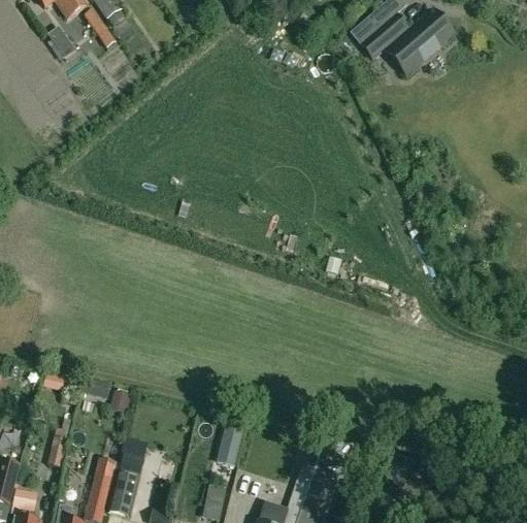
[(68,18),(81,9),(80,8),(86,5),(81,0),(41,0),(45,6),(55,0),(57,0),(68,18)]
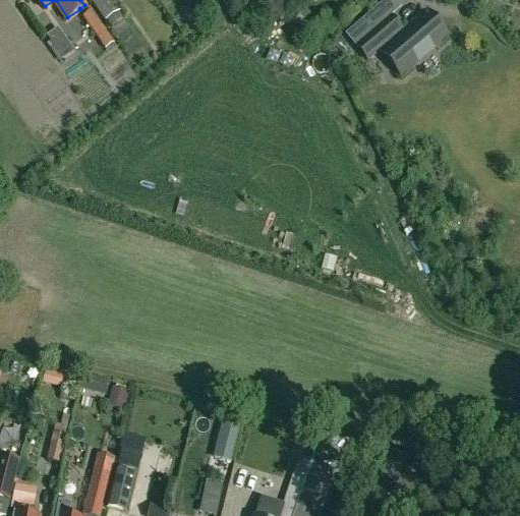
[(94,0),(106,18),(119,8),(113,0),(94,0)]
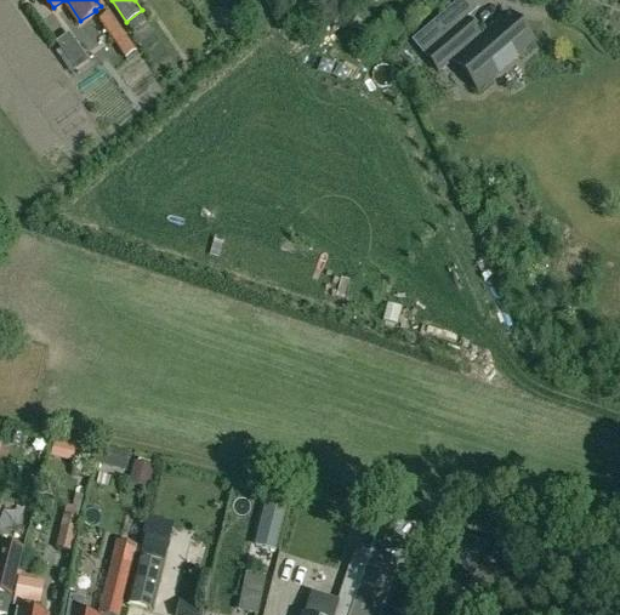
[(147,66),(109,11),(101,17),(138,72),(147,66)]
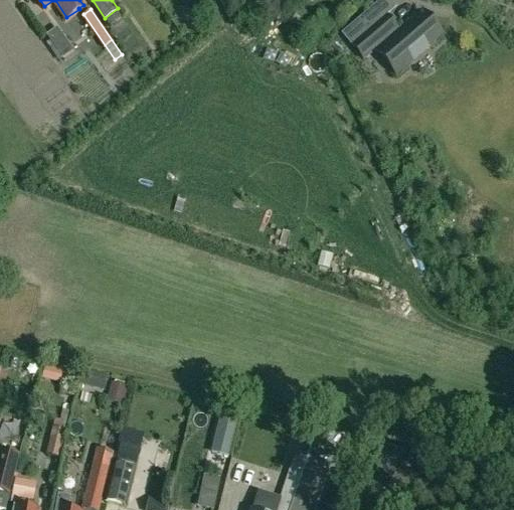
[(368,11),(343,32),(363,56),(374,47),(394,72),(438,37),(420,15),(396,34),(383,17),(378,22),(368,11)]
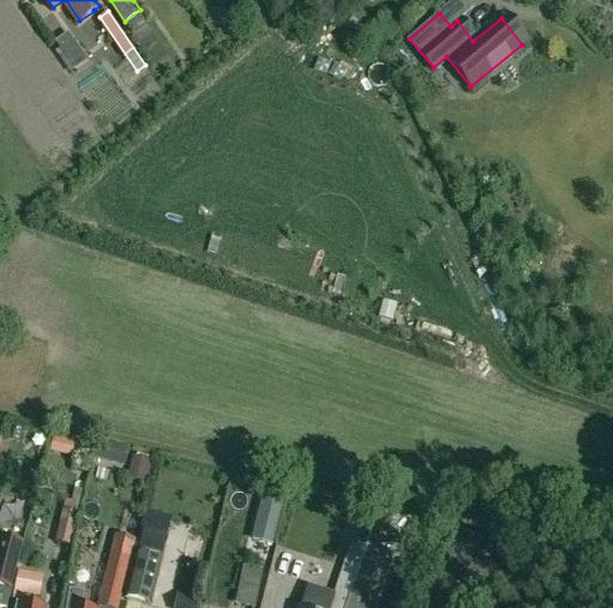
[(68,29),(56,38),(61,46),(56,48),(71,70),(89,58),(68,29)]
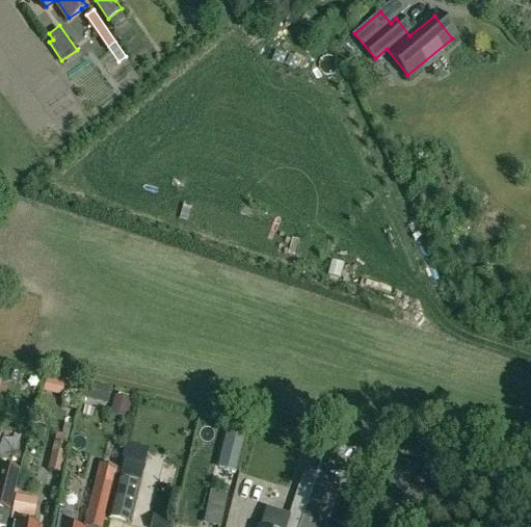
[(128,380),(124,401),(137,404),(141,383),(128,380)]
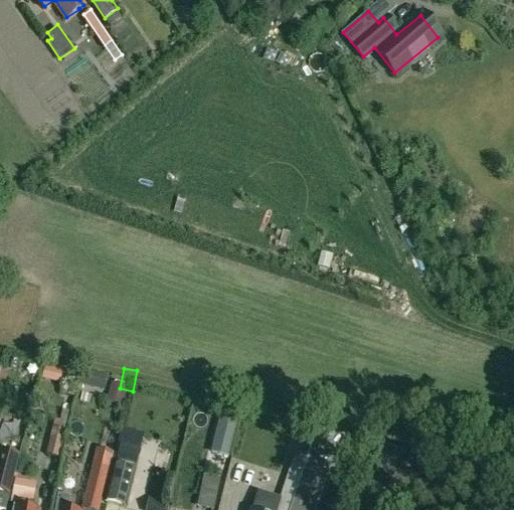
[(213,449),(228,453),(239,409),(223,405),(213,449)]
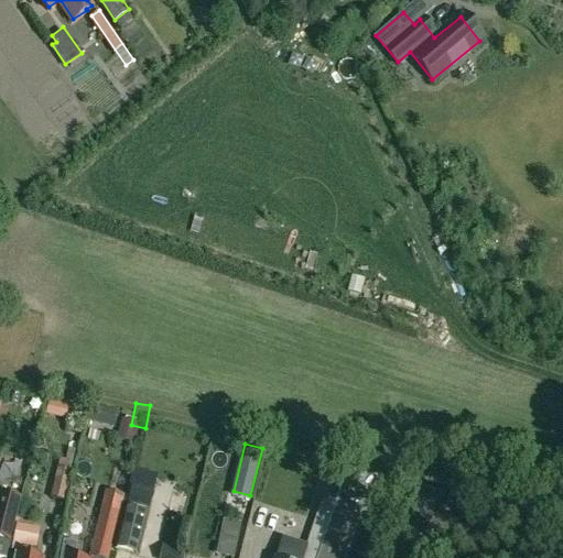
[(60,455),(51,494),(65,498),(72,467),(71,467),(76,446),(68,445),(66,457),(60,455)]
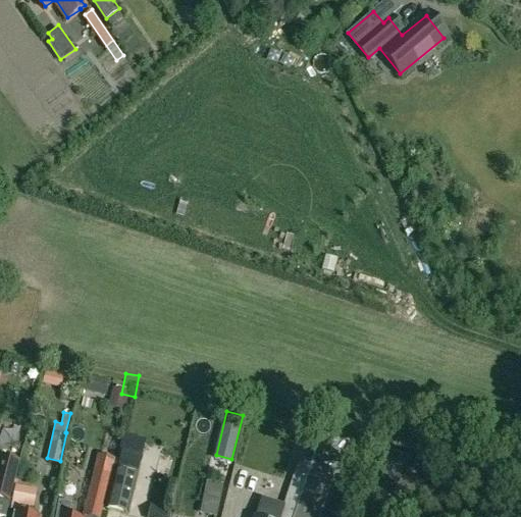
[(139,468),(143,452),(147,437),(123,432),(120,446),(123,447),(118,463),(139,468)]
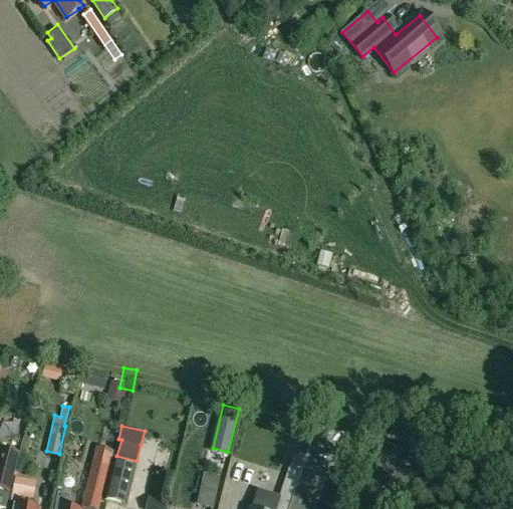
[(0,488),(10,491),(20,451),(1,446),(0,449),(0,488)]
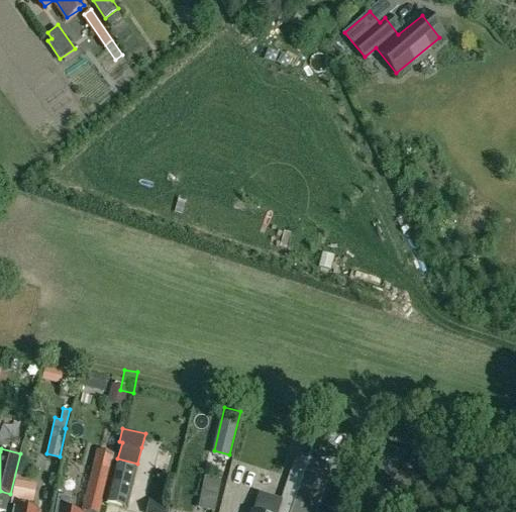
[(99,511),(110,467),(94,463),(83,508),(99,511)]
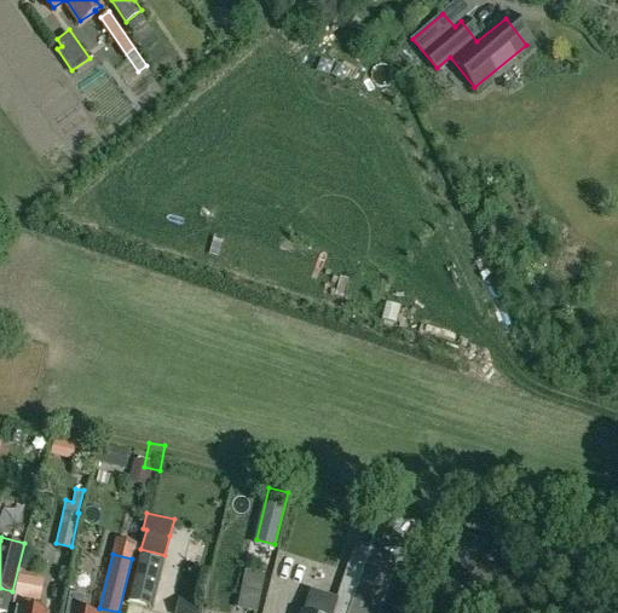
[(139,556),(128,599),(151,605),(162,562),(139,556)]
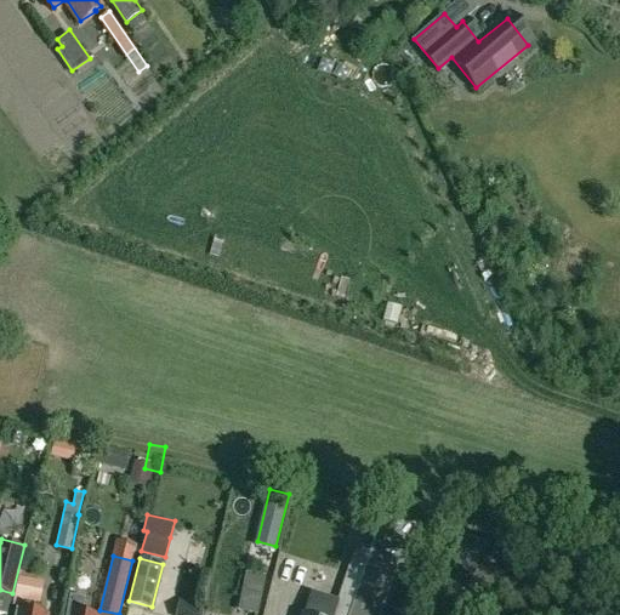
[(356,596),(367,562),(352,558),(341,591),(356,596)]
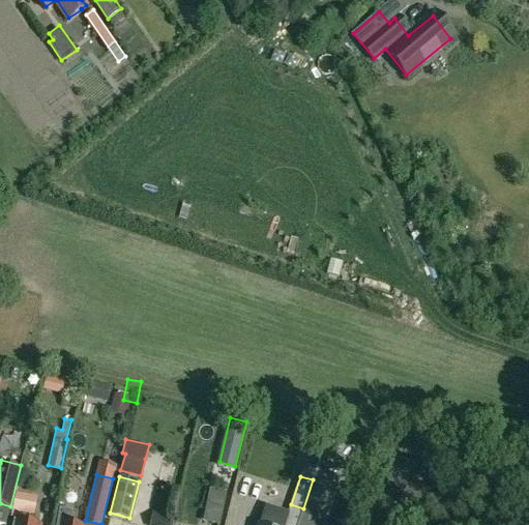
[(207,504),(222,507),(226,491),(210,488),(207,504)]
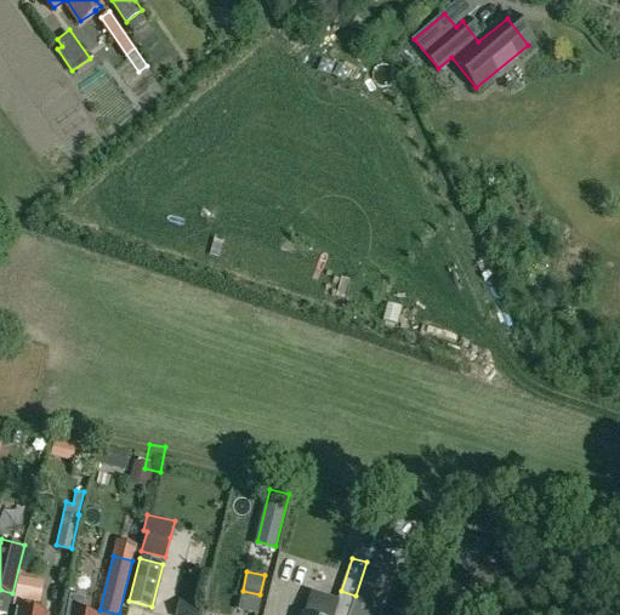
[(12,601),(23,603),(24,597),(40,601),(45,579),(20,573),(12,601)]
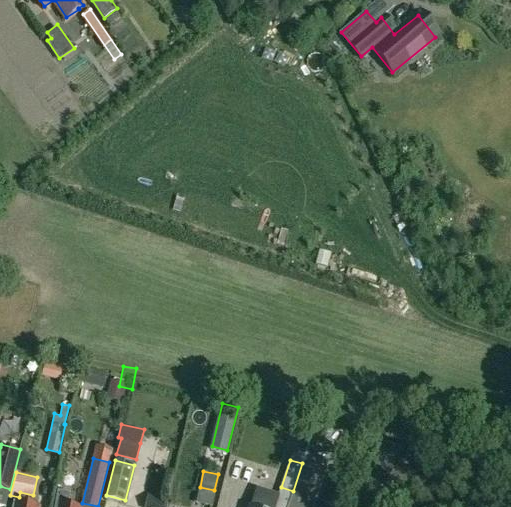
[(313,506),(314,506),(289,498),(285,506),(313,506)]
